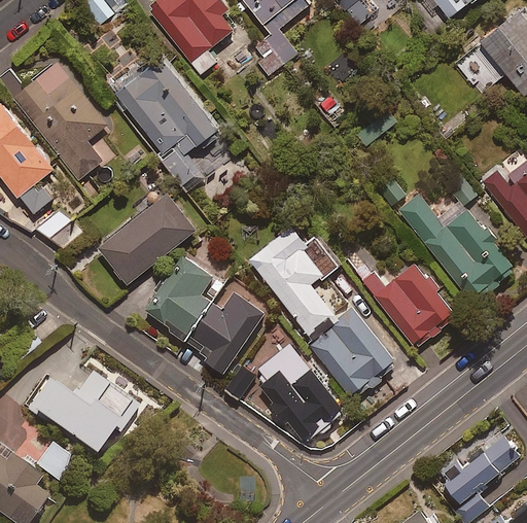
[(119,0),(90,0),(88,1),(108,27),(129,11),(119,0)]
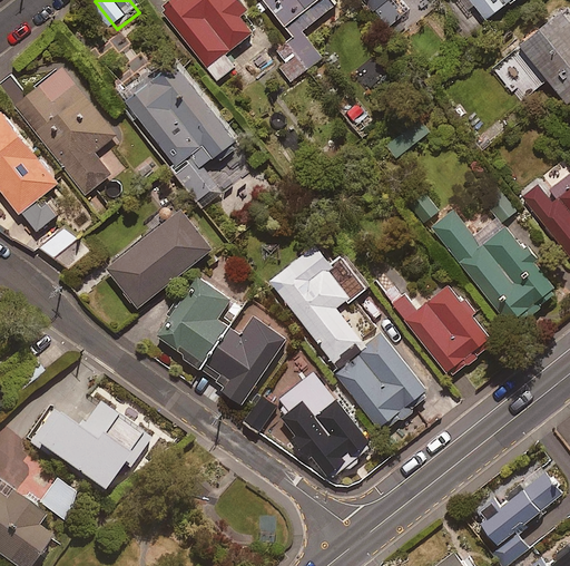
[(228,0),(224,3),(222,0),(187,0),(166,17),(219,86),(237,72),(228,61),(254,40),(242,25),(249,19),(234,0),(228,0)]
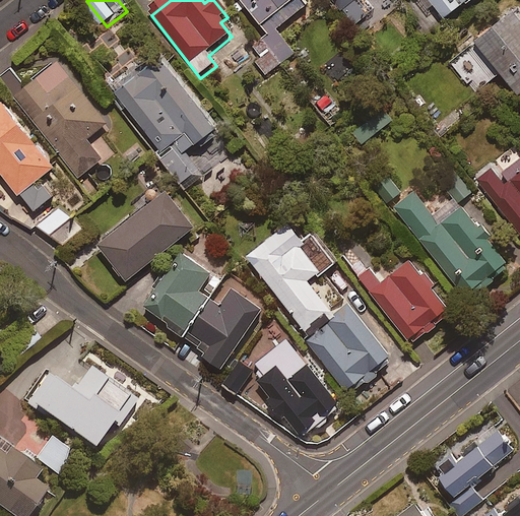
[(238,0),(241,3),(234,8),(241,17),(248,11),(268,38),(254,49),(264,61),(257,67),(267,80),(296,58),(277,34),(308,10),(300,0),(238,0)]
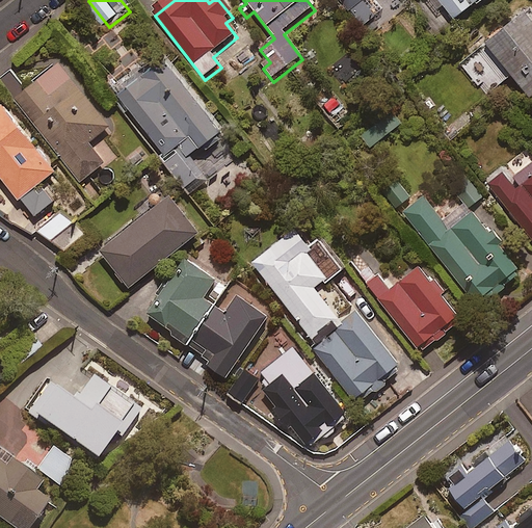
[(335,0),(360,32),(382,16),(370,0),(335,0)]
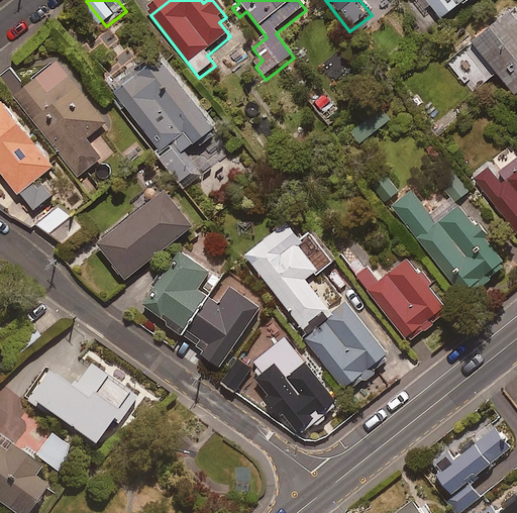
[(425,0),(444,27),(483,0),(425,0)]
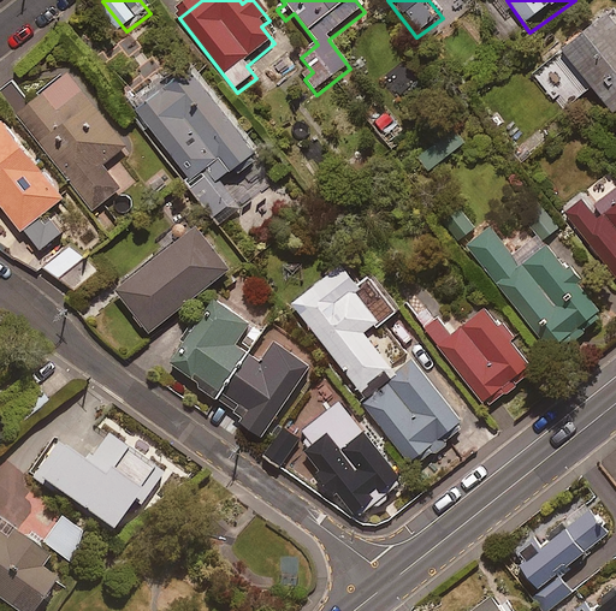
[(610,107),(615,102),(615,7),(611,3),(560,46),(610,107)]
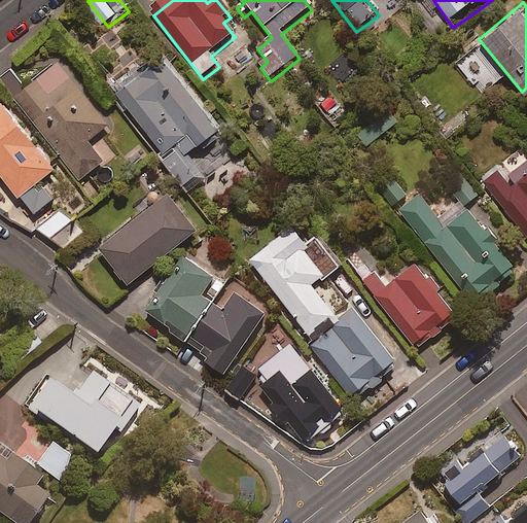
[(505,75),(478,41),(453,62),(481,95),(505,75)]
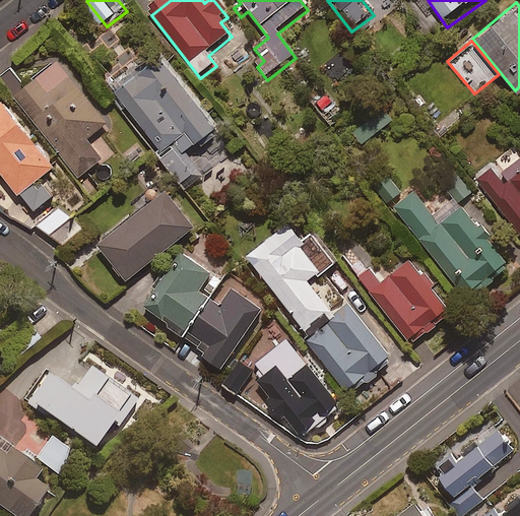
[(201,172),(184,149),(193,142),(198,148),(217,133),(157,56),(113,90),(185,184),(201,172)]
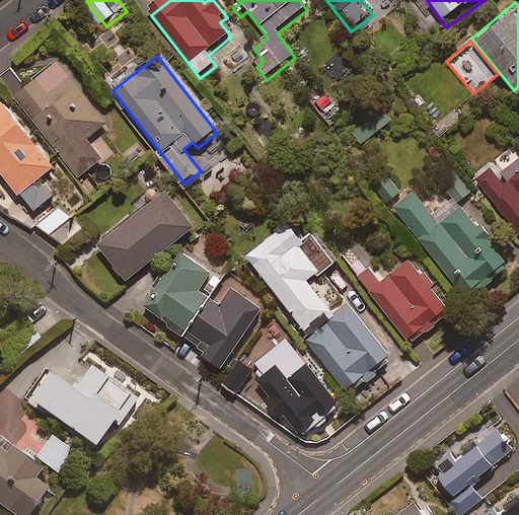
[(106,122),(58,58),(11,94),(77,178),(100,159),(84,139),(106,122)]
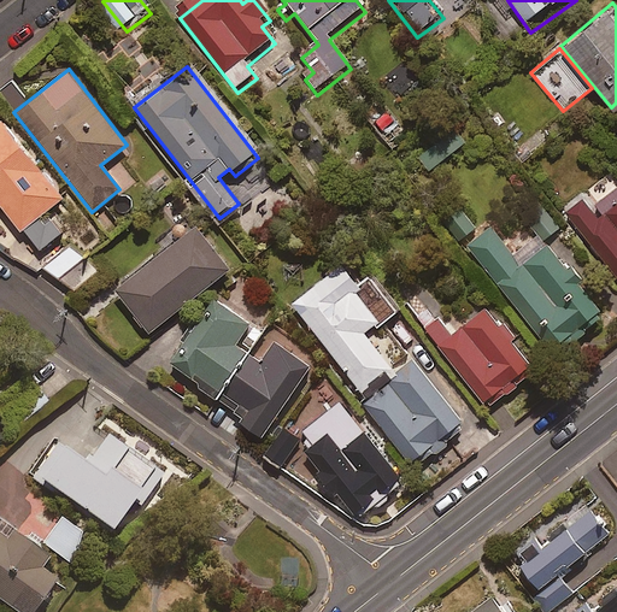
[(0,118),(0,206),(39,251),(60,233),(43,212),(64,194),(0,118)]
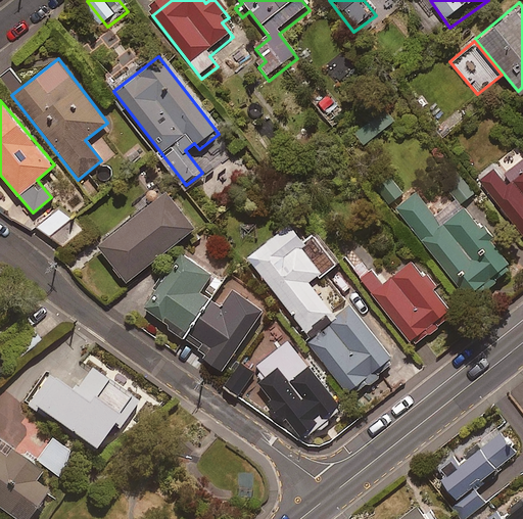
[(479,181),(522,235),(522,156),(503,173),(509,181),(506,183),(494,169),(479,181)]
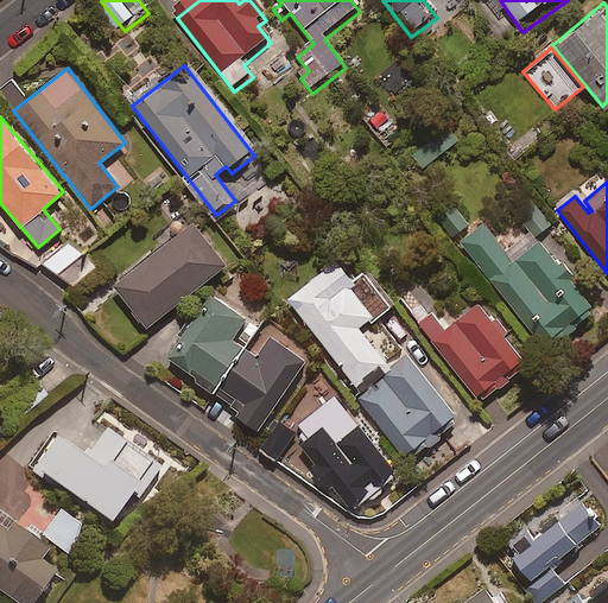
[(529,232),(507,248),(487,222),(460,242),(539,347),(562,329),(567,336),(594,316),(568,281),(574,277),(559,258),(553,262),(534,237),(551,226),(532,201),(515,214),(529,232)]
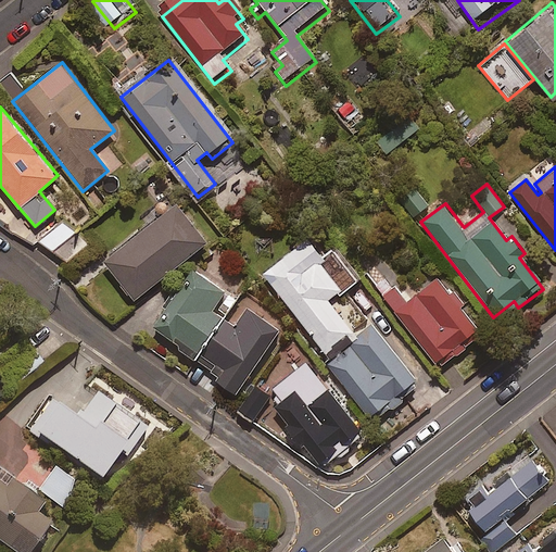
[(429,207),(415,192),(403,205),(417,220),(429,207)]
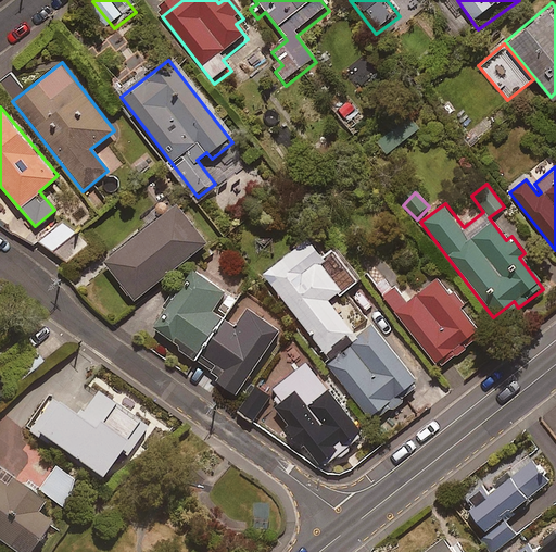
[(119,283),(117,285),(127,296),(129,295),(134,299),(206,239),(176,201),(102,262),(119,283)]
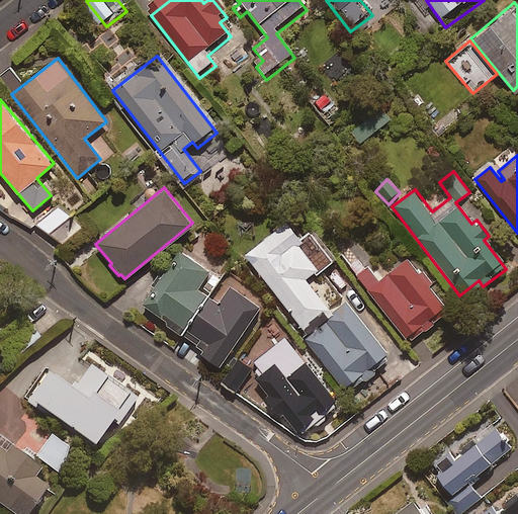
[(50,236),(72,217),(62,204),(36,226),(47,238),(50,236)]
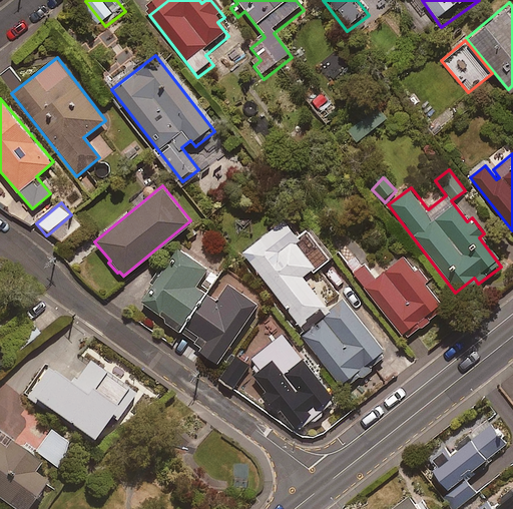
[(73,233),(81,226),(71,214),(49,233),(59,244),(73,233)]
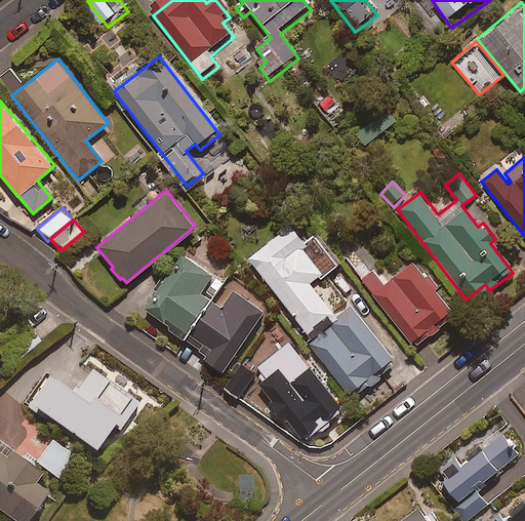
[(335,316),(309,282),(317,275),(320,278),(337,265),(313,233),(304,240),(290,224),(248,257),(310,336),(335,316)]
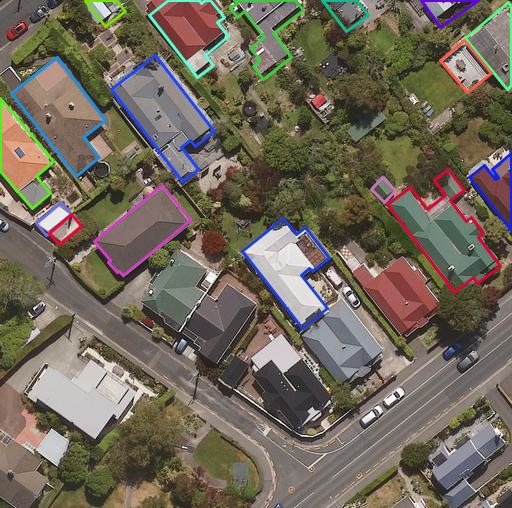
[(197,282),(206,268),(173,246),(149,282),(153,285),(143,301),(167,316),(164,321),(177,329),(205,287),(197,282)]
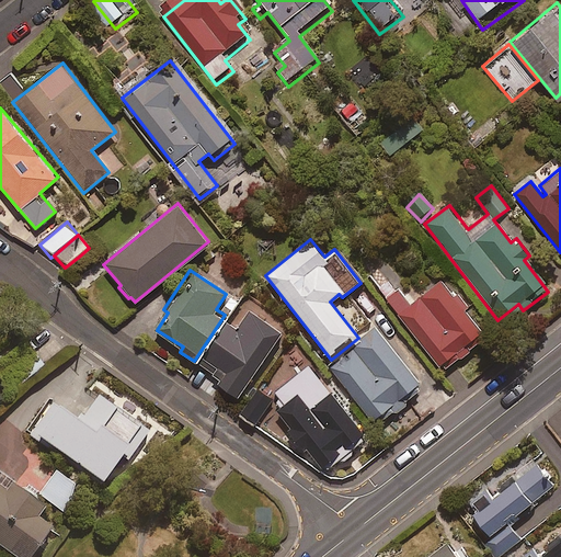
[(485,339),(441,281),(398,314),(444,372),(485,339)]
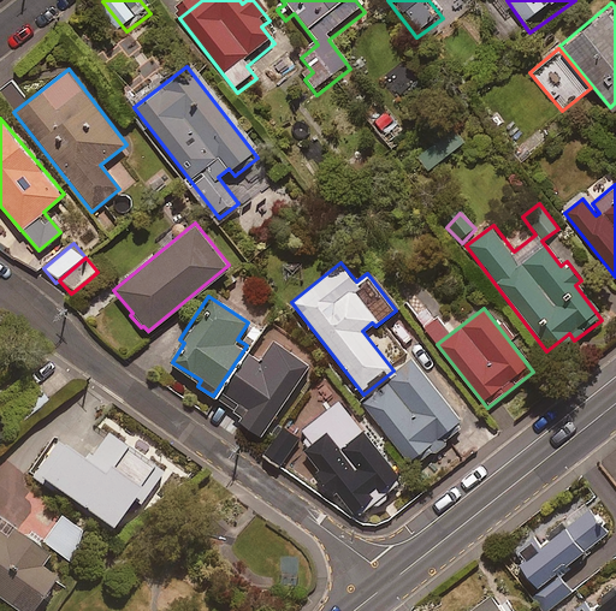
[(314,359),(277,332),(259,360),(252,354),(219,401),(241,416),(238,420),(261,435),(314,359)]
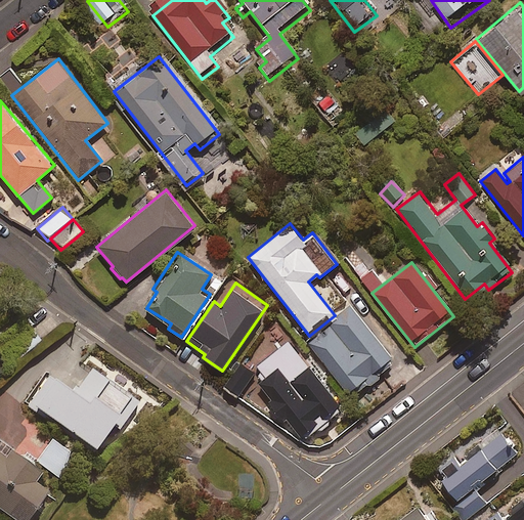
[(397,363),(352,306),(307,342),(352,398),(397,363)]
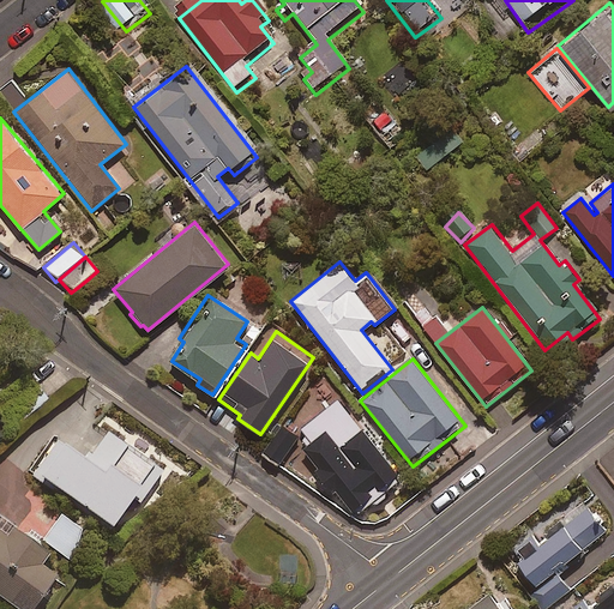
[(311,436),(299,445),(356,516),(401,481),(337,401),(304,428),(311,436)]
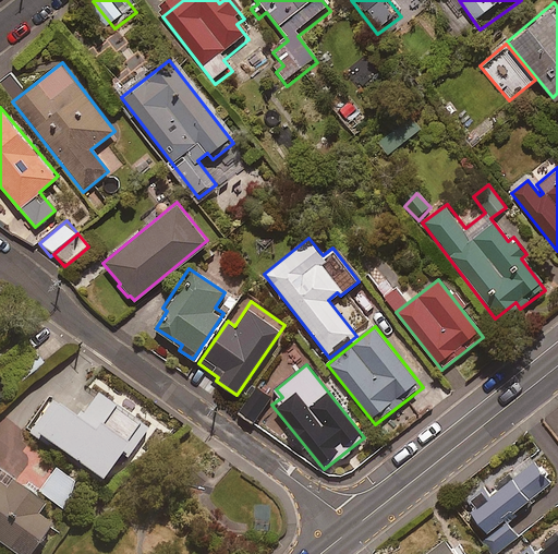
[(271,398),(256,388),(239,413),(253,424),(271,398)]
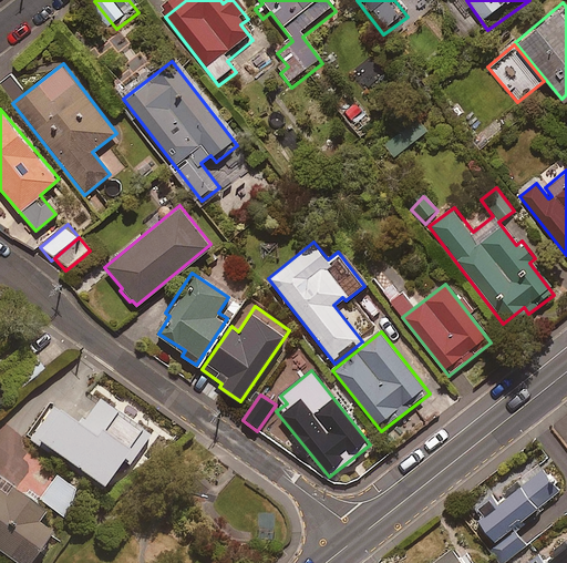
[(28,441),(96,490),(117,460),(129,468),(150,438),(96,400),(78,427),(51,408),(28,441)]
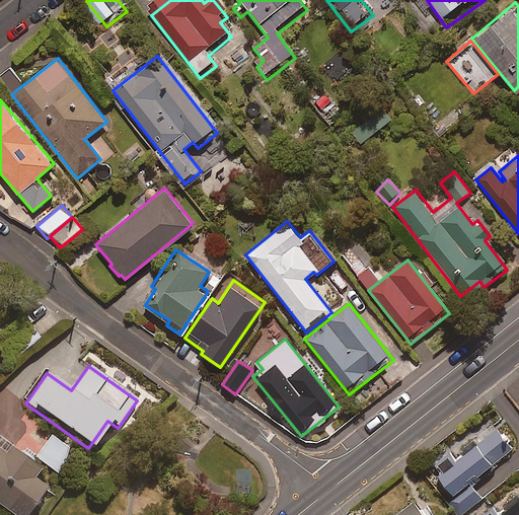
[(499,458),(510,449),(489,422),(432,466),(456,497),(447,504),(455,514),(466,514),(485,501),(475,489),(505,466),(499,458)]
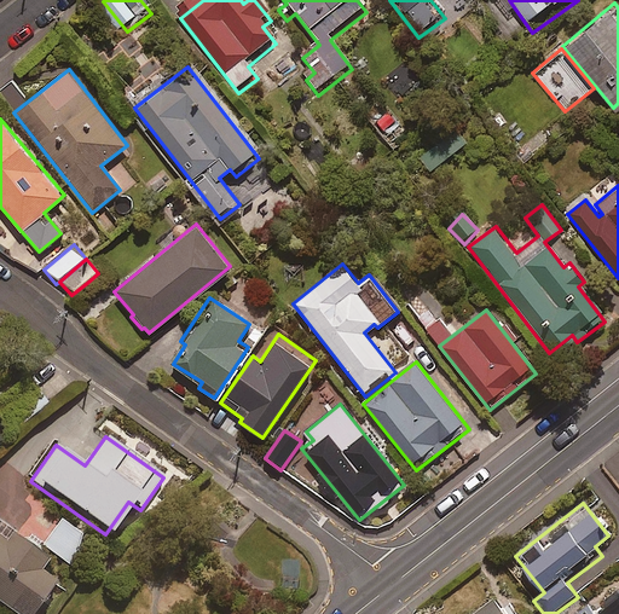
[(88,540),(59,521),(40,549),(69,568),(88,540)]
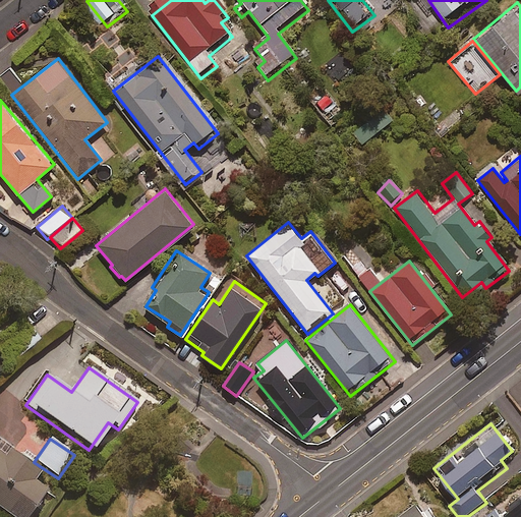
[(37,469),(0,442),(0,509),(10,516),(22,516),(43,489),(31,479),(37,469)]
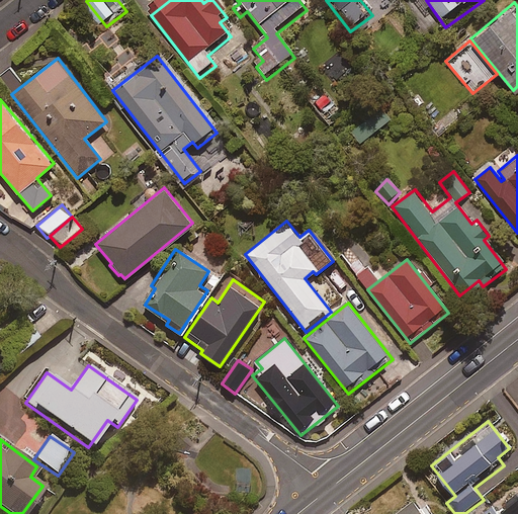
[(423,513),(411,498),(390,513),(423,513)]
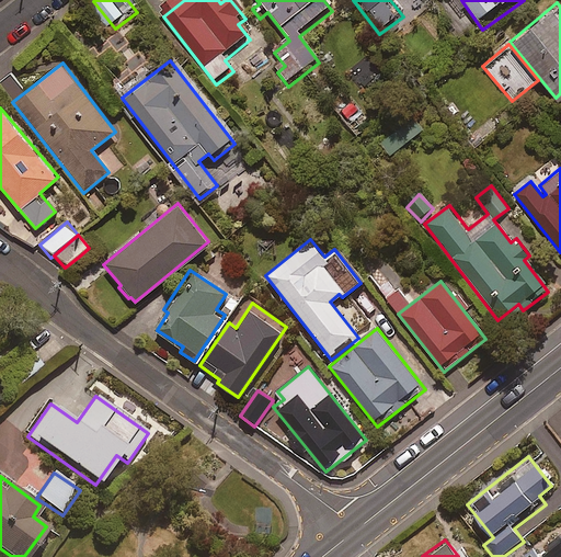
[(530,550),(524,556),(560,556),(560,542),(544,556),(535,556),(530,550)]
